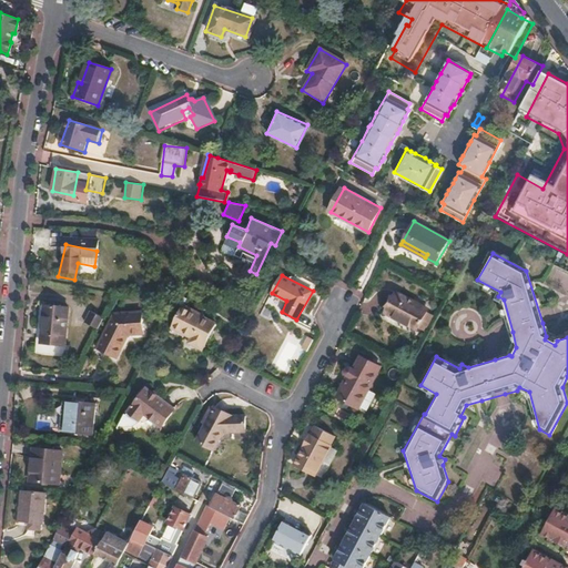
[(397,293),(387,312),(418,327),(428,308),(397,293)]
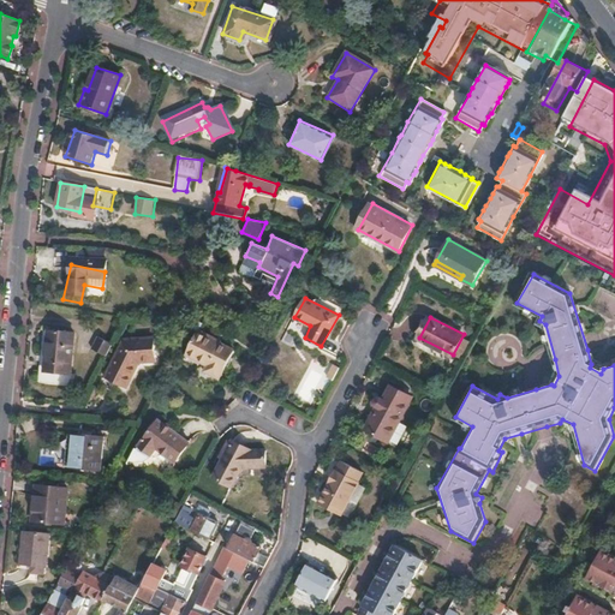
[(197,328),(187,350),(210,360),(208,368),(220,374),(224,368),(225,369),(236,347),(213,336),(213,335),(197,328)]
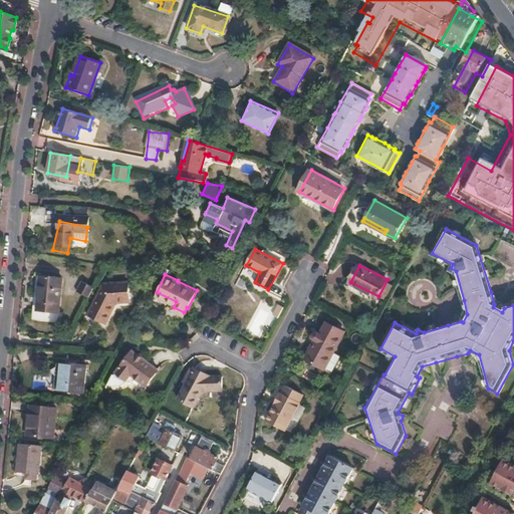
[(40,277),(37,310),(59,312),(63,279),(40,277)]
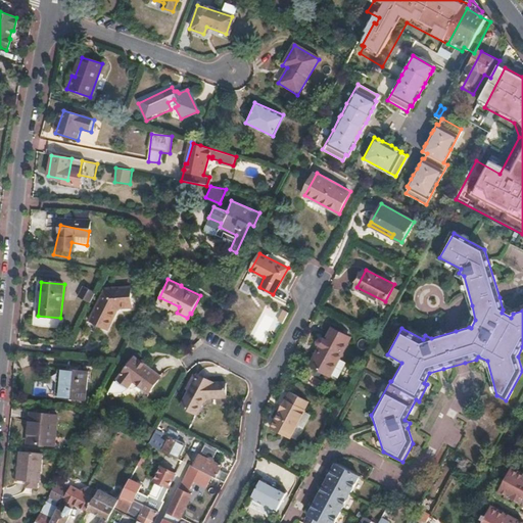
[(90,302),(95,292),(83,285),(78,295),(90,302)]
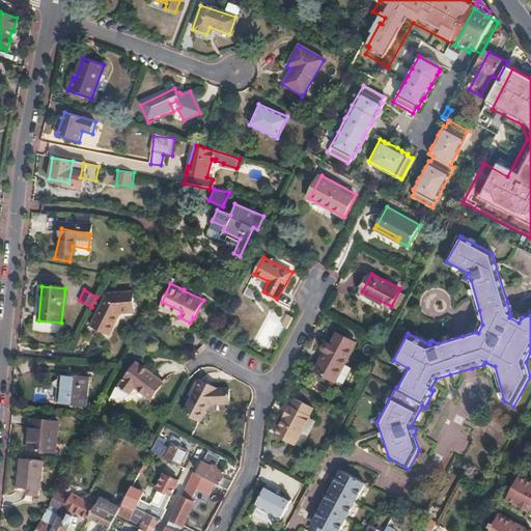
[(107,295),(90,326),(107,335),(119,313),(131,313),(131,296),(107,295)]
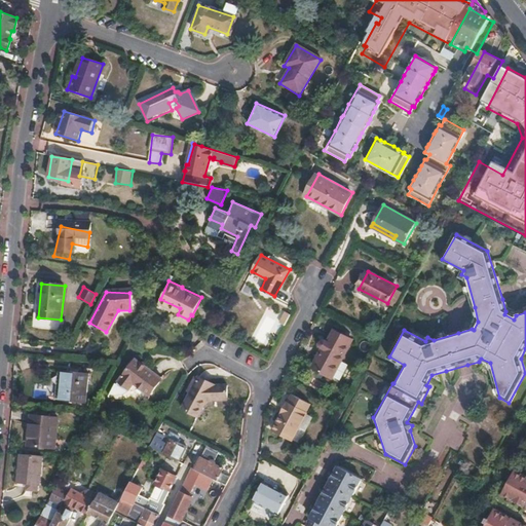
[(287,324),(291,314),(285,312),(280,321),(287,324)]
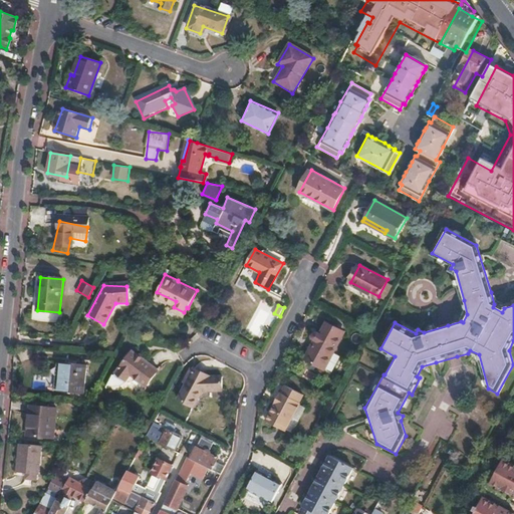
[(315,341),(306,358),(324,368),(344,331),(326,321),(320,332),(316,330),(312,332),(311,336),(311,337),(315,341)]
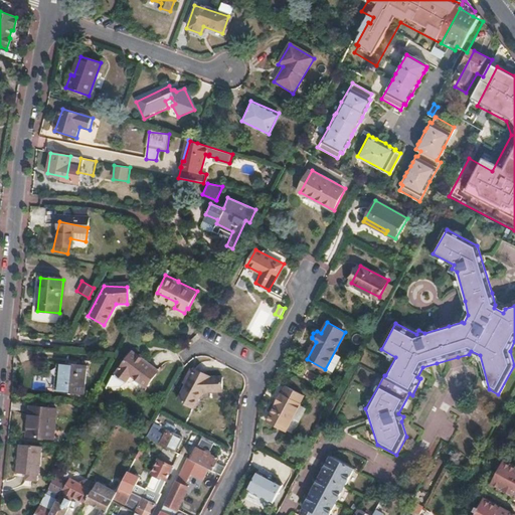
[(137,353),(124,377),(136,383),(139,377),(157,386),(166,368),(137,353)]
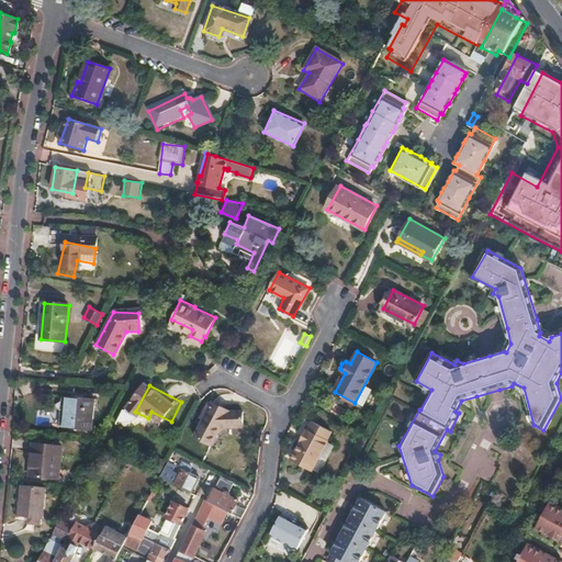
[(70,396),(67,427),(93,430),(97,400),(70,396)]
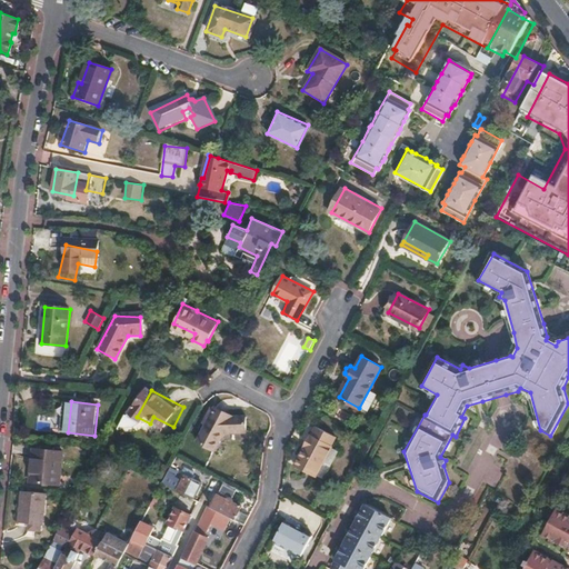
[(212,408),(197,439),(215,449),(225,429),(246,430),(246,418),(230,418),(212,408)]
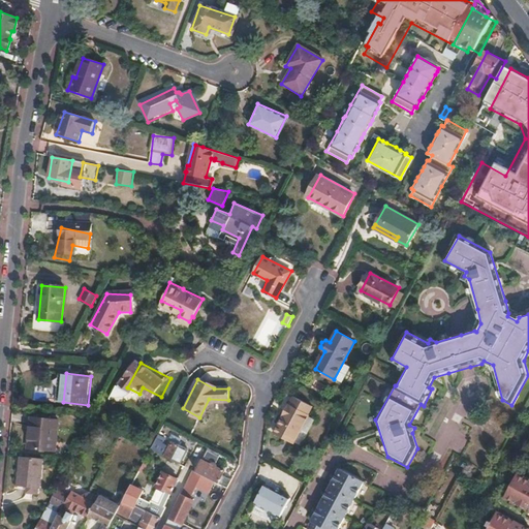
[(139,394),(127,387),(120,403),(121,403),(122,403),(123,403),(124,403),(125,403),(127,403),(128,403),(129,403),(130,402),(131,402),(132,401),(133,400),(134,400),(135,399),(136,398),(137,397),(137,396),(138,395),(139,394)]
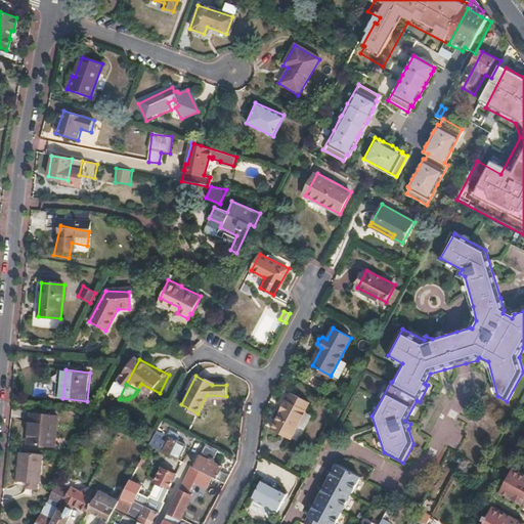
[(291,438),(299,425),(305,412),(310,404),(291,394),(272,428),(291,438)]
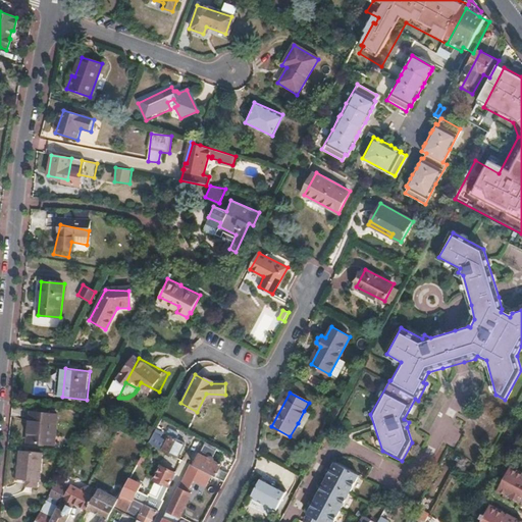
[(304,411),(298,423),(304,426),(310,414),(304,411)]
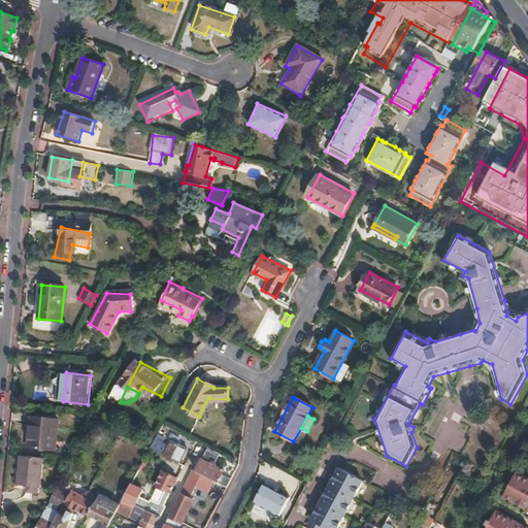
[(32,417),(29,447),(55,449),(59,419),(32,417)]
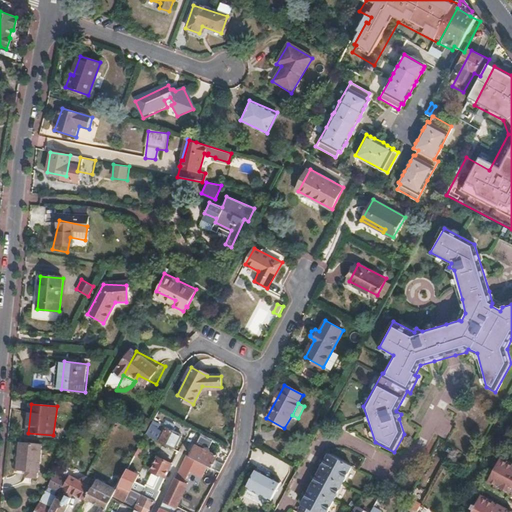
[(169,422),(159,440),(173,448),(180,434),(173,430),(175,425),(169,422)]
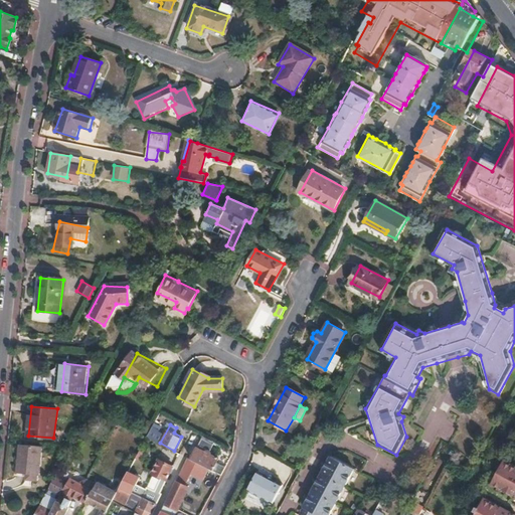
[(152,425),(146,436),(153,440),(158,428),(152,425)]
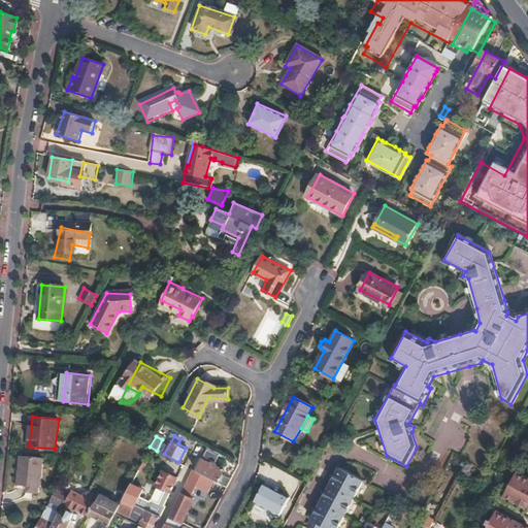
[(218,482),(227,486),(231,477),(222,473),(223,470),(216,466),(217,463),(216,462),(221,454),(204,444),(193,469),(218,482)]
